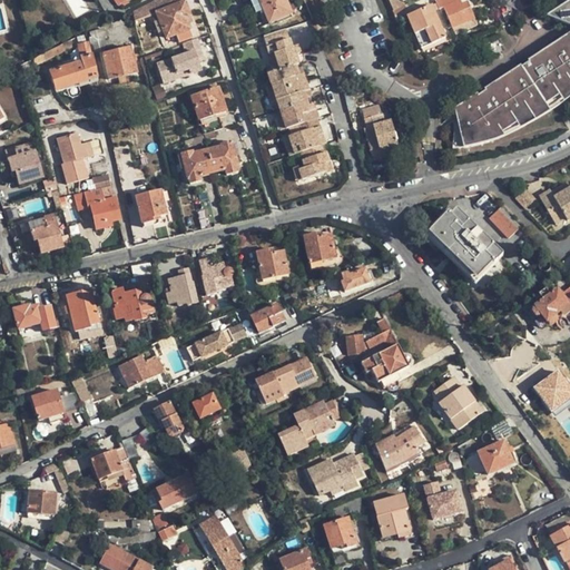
[(184,0),(183,1),(160,10),(156,0),(154,0),(138,9),(140,17),(156,12),(165,37),(175,33),(178,42),(192,37),(185,18),(189,16),(184,0)]
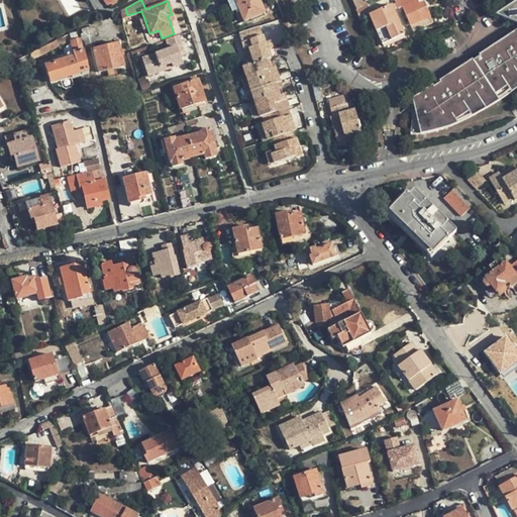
[(165,0),(141,0),(145,9),(166,1),(165,0)]
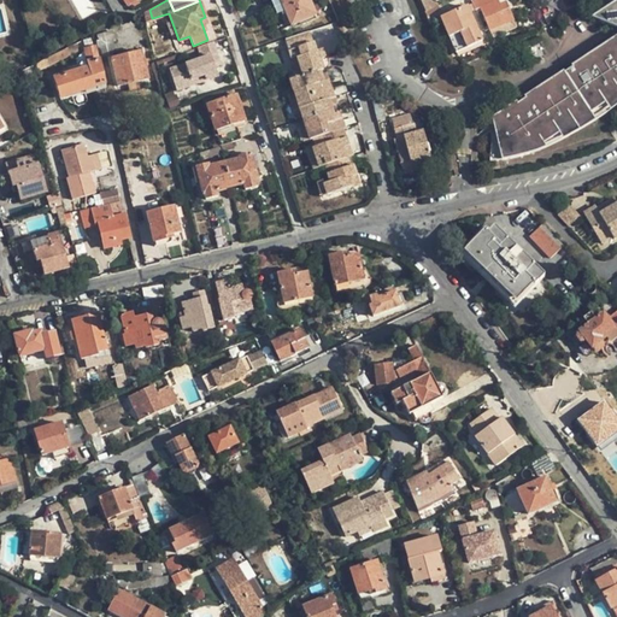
[(276,0),(272,3),(277,13),(285,11),(292,25),(317,16),(310,0),(276,0)]
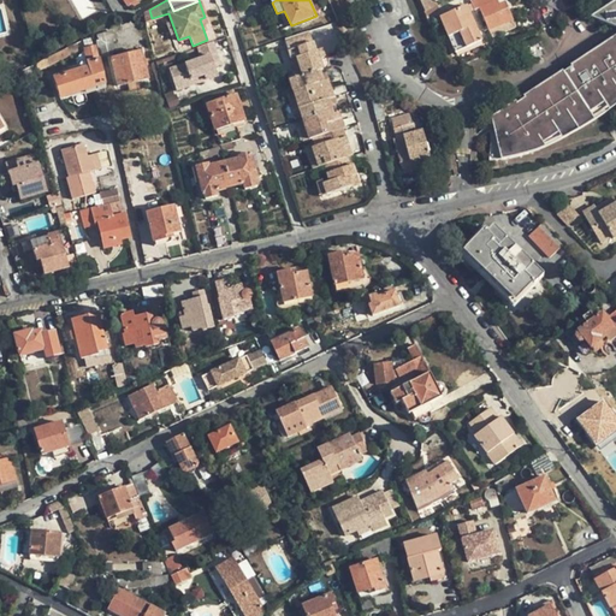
[(436,0),(428,3),(422,6),(425,12),(438,6),(436,0)]
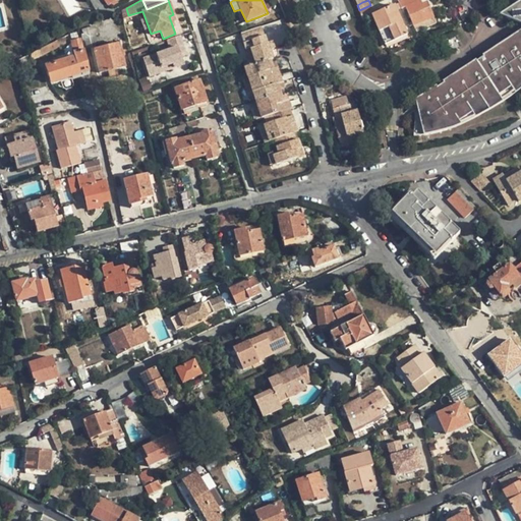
[(423,9),(421,4),(419,0),(399,0),(398,0),(402,8),(406,6),(413,25),(432,17),(428,7),(423,9)]
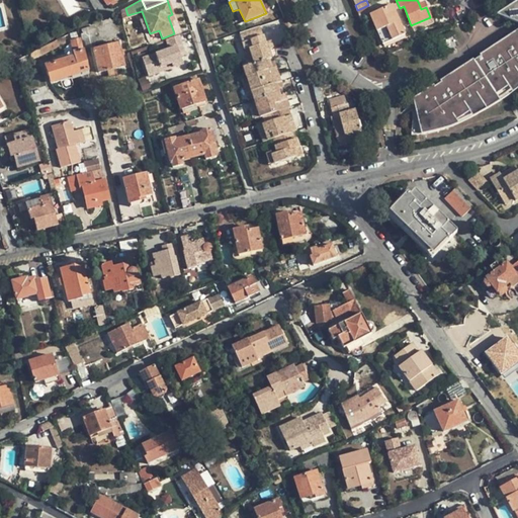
[(485,60),(502,85),(505,83),(509,88),(516,83),(517,85),(517,0),(495,14),(511,20),(517,23),(517,30),(517,31),(486,58),(485,60)]
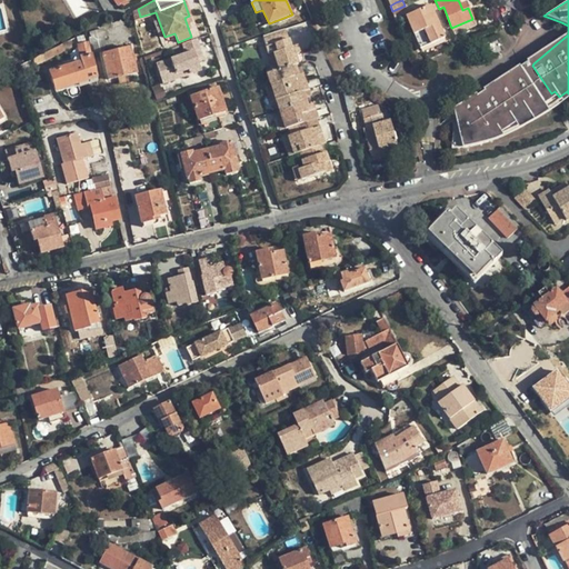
[(431,5),(408,15),(407,18),(420,47),(445,37),(431,5)]
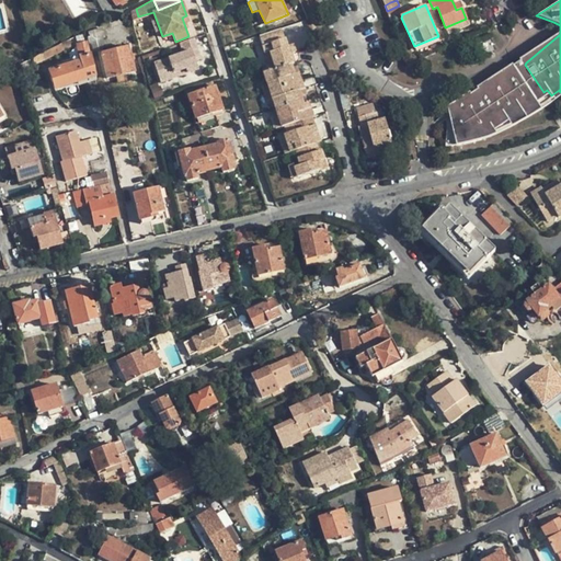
[(402,14),(399,6),(387,11),(391,21),(401,18),(402,14)]
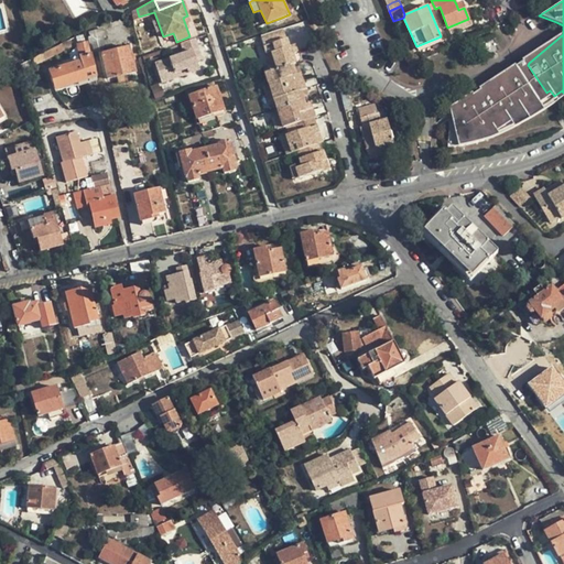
[(470,23),(468,19),(447,28),(451,34),(466,28),(465,25),(470,23)]
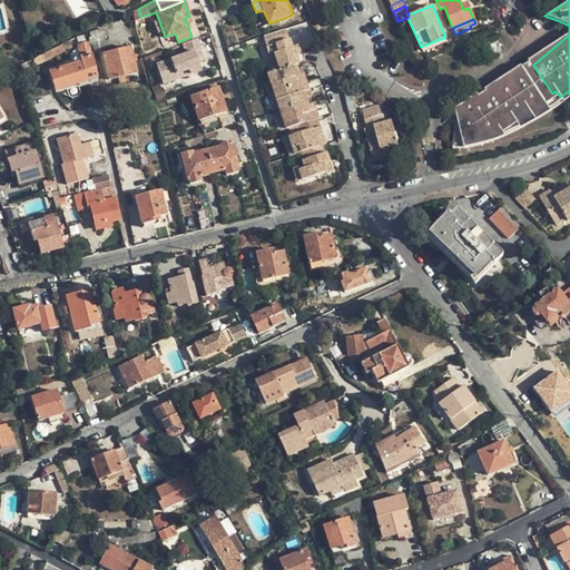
[(264,37),(269,53),(274,52),(281,70),(297,65),(301,62),(297,52),(302,51),(300,45),(295,46),(290,28),(264,37)]
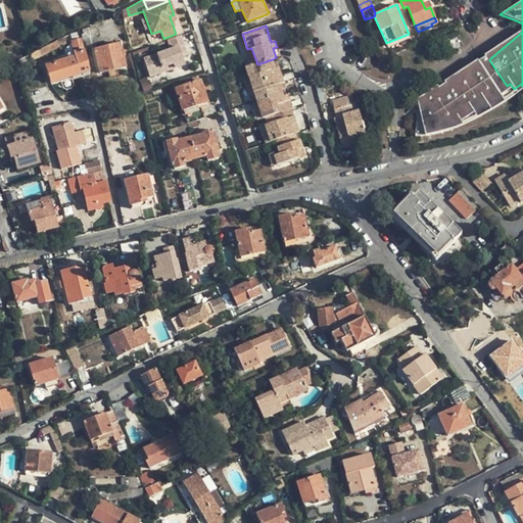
[(98,36),(96,27),(84,30),(87,47),(96,46),(94,37),(98,36)]
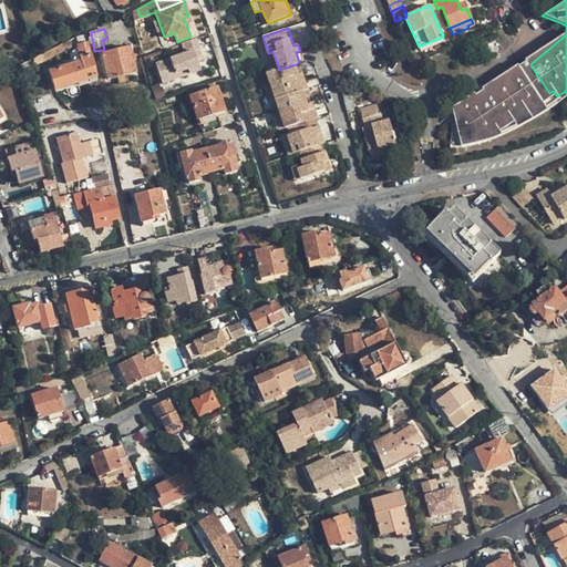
[(566,34),(566,33),(526,59),(531,65),(532,63),(566,34)]
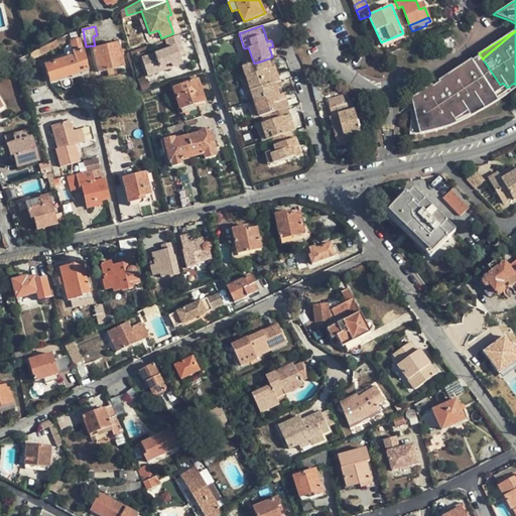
[(177,34),(165,39),(167,44),(179,39),(177,34)]
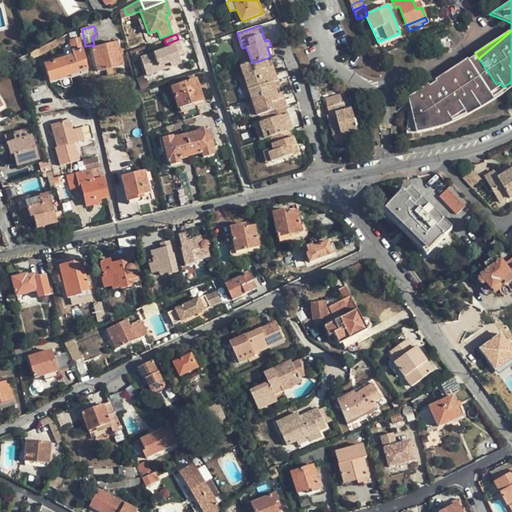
[(87,69),(80,37),(69,40),(73,55),(44,64),(49,81),(87,69)]
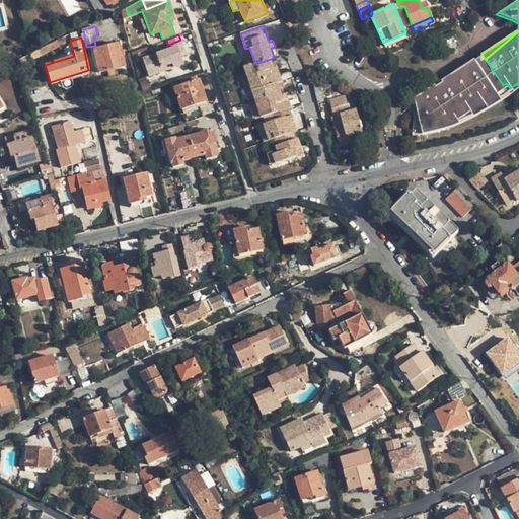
[(178,53),(184,51),(180,40),(168,45),(169,49),(143,59),(146,69),(153,67),(154,70),(170,64),(172,68),(182,64),(180,58),(178,53)]
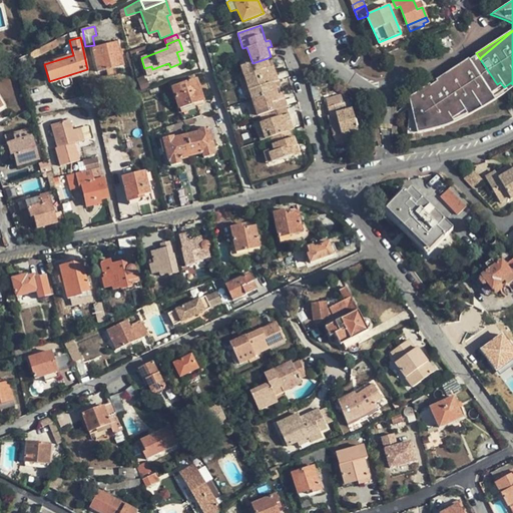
[(97,71),(106,69),(114,67),(122,65),(119,54),(118,55),(115,43),(92,48),(97,71)]
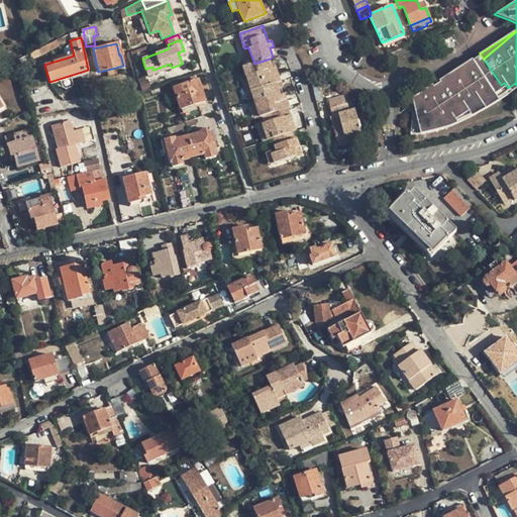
[(145,45),(130,50),(131,55),(146,49),(145,45)]
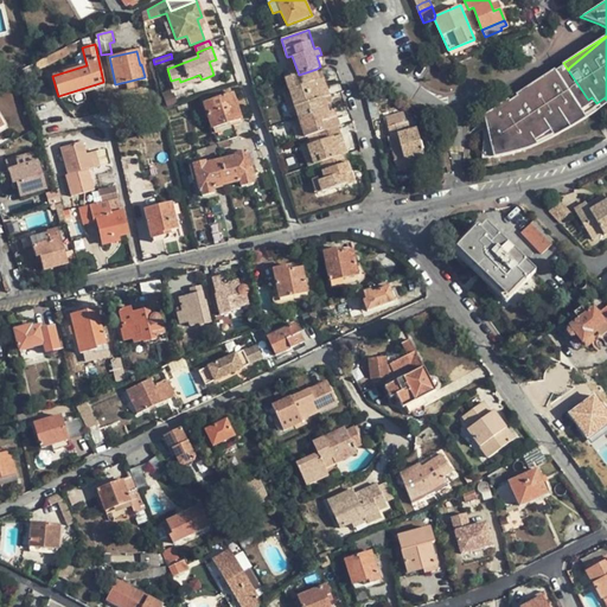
[(285,76),(286,78),(299,75),(292,56),(287,57),(292,74),(285,76)]
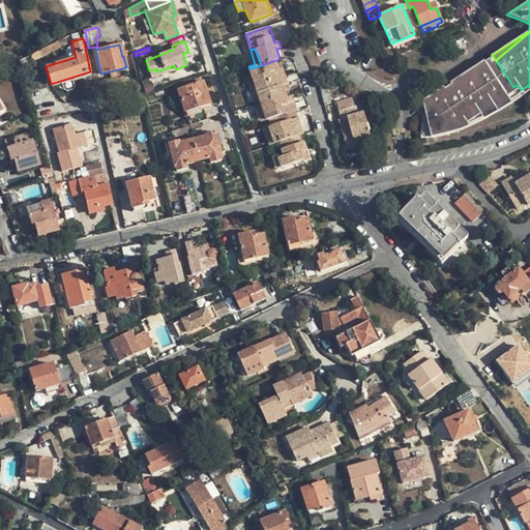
[(261,65),(249,68),(251,74),(255,85),(274,79),(270,70),(280,67),(277,62),(276,60),(261,65)]
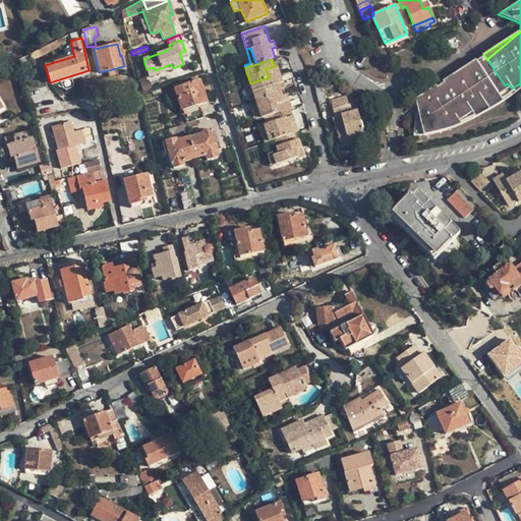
[(277,60),(273,61),(275,66),(266,69),(270,77),(282,73),(277,60)]
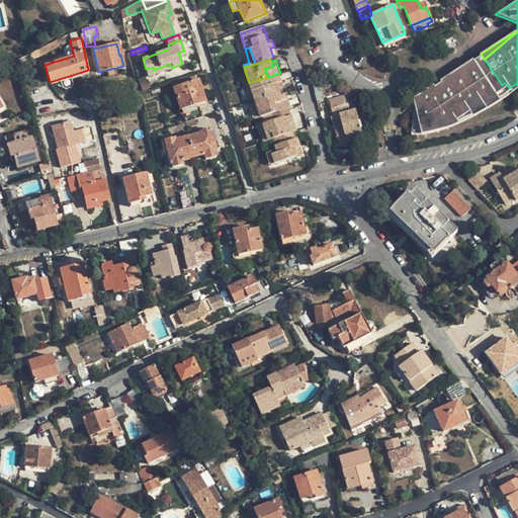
[(438,84),(459,117),(495,93),(493,91),(502,85),(485,60),(483,60),(475,64),(443,84),(441,82),(438,84)]
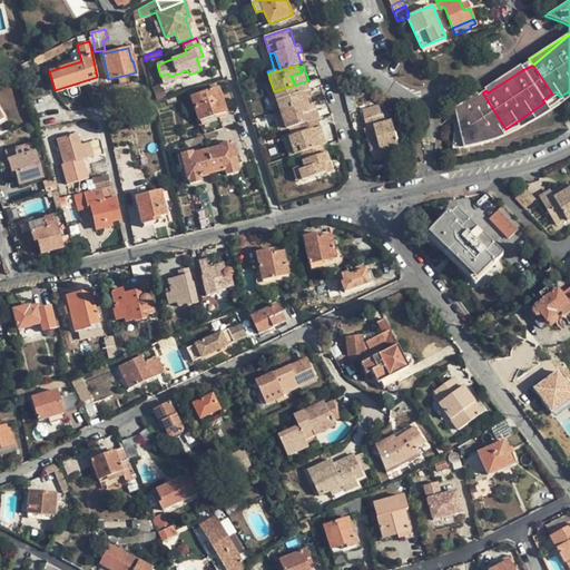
[(163,84),(189,75),(187,70),(169,77),(168,74),(160,76),(163,84)]
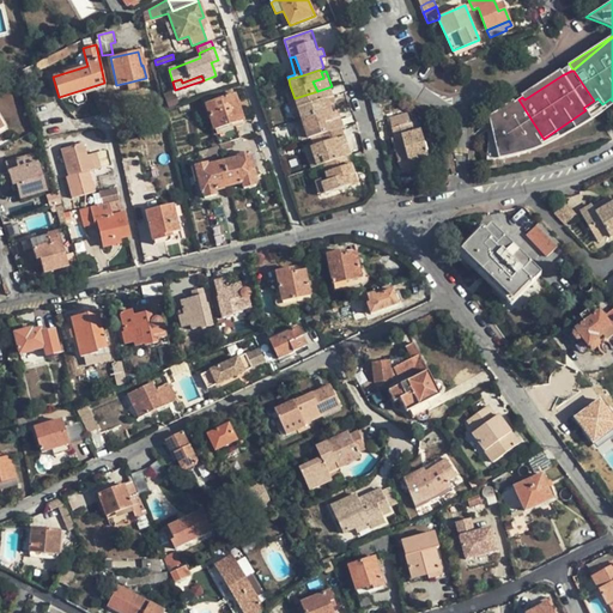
[(139,89),(137,80),(127,83),(128,91),(139,89)]
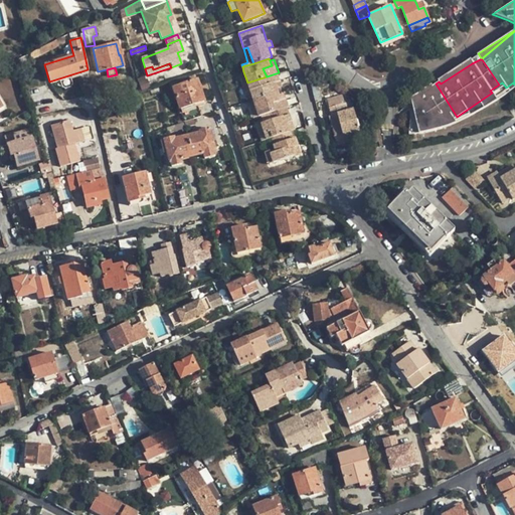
[(294,68),(292,68),(280,72),(283,80),(297,75),(294,68)]
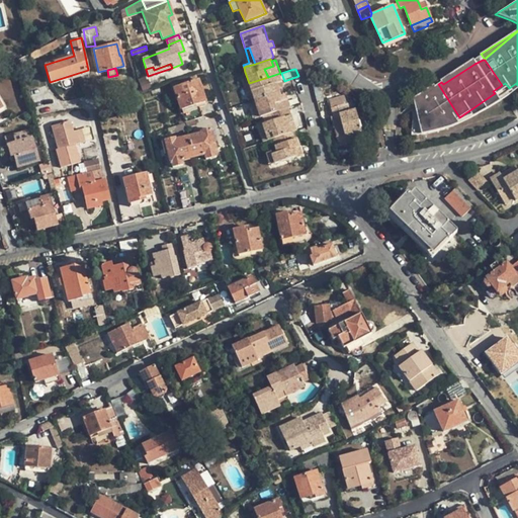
[(245,85),(249,83),(245,72),(241,73),(245,85)]
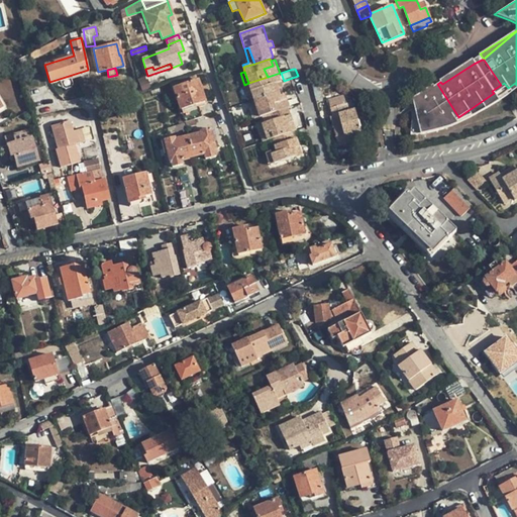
[(280,73),(268,77),(248,83),(244,85),(247,95),(252,94),(254,100),(281,91),(280,87),(278,82),(282,81),(280,73)]
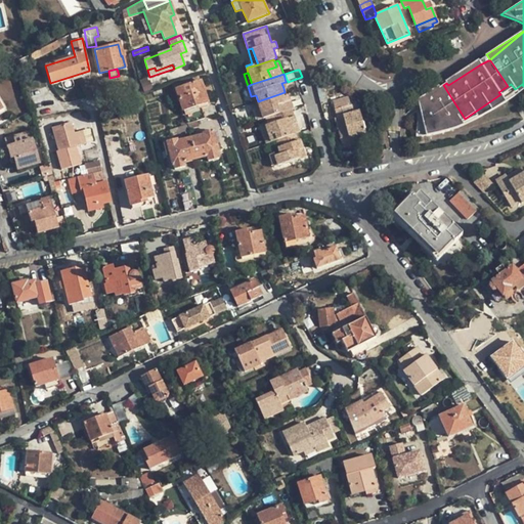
[(176,89),(183,111),(194,107),(197,112),(185,115),(188,124),(197,121),(204,119),(200,105),(208,102),(201,81),(176,89)]
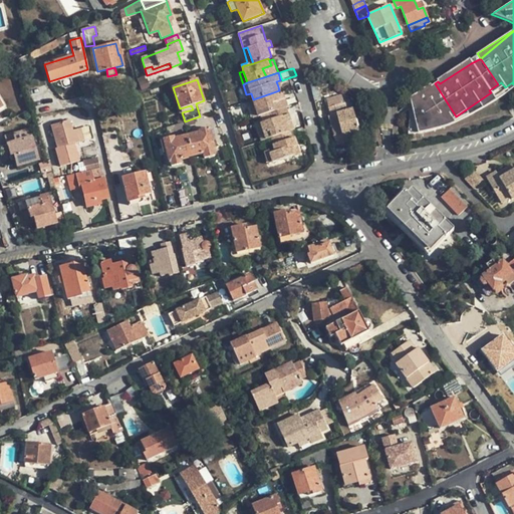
[(504,94),(513,87),(513,84),(512,82),(505,87),(501,82),(498,84),(504,94)]
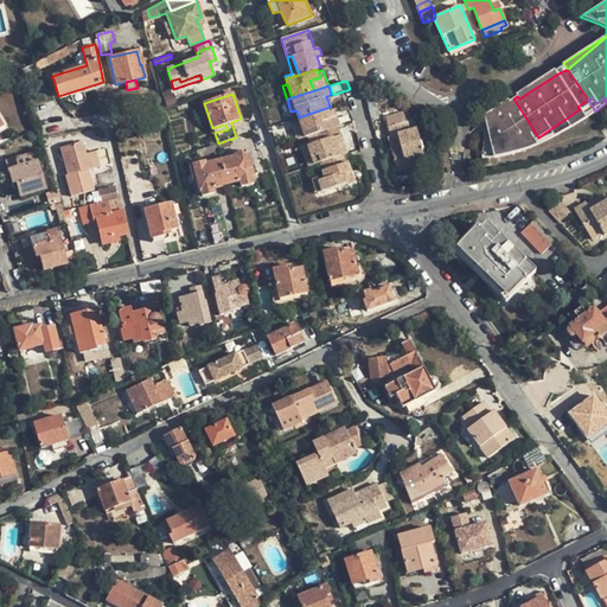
[(508,106),(531,144),(538,138),(513,98),(509,102),(508,106)]
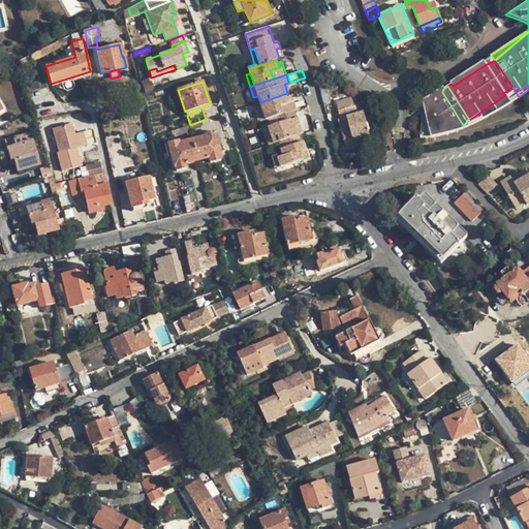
[(499,110),(519,97),(512,87),(503,93),(505,95),(469,120),(472,124),(499,110)]
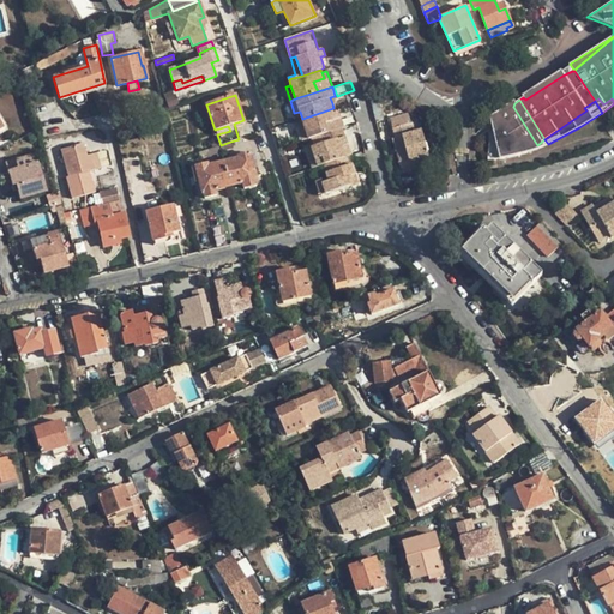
[(491,122),(500,158),(527,152),(537,145),(513,107),(491,122)]
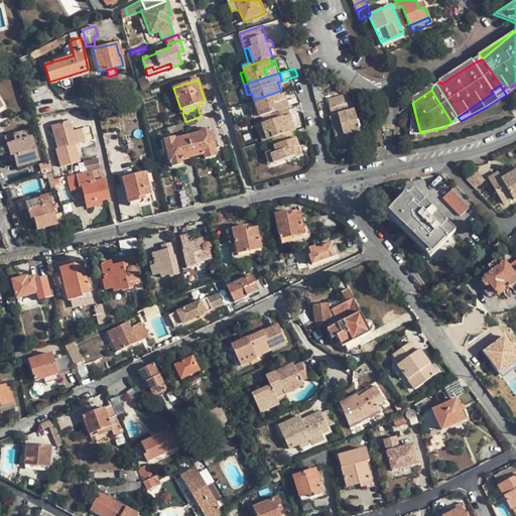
[(254,100),(256,106),(260,116),(269,113),(276,111),(274,104),(283,101),(281,94),(280,91),(254,100)]
